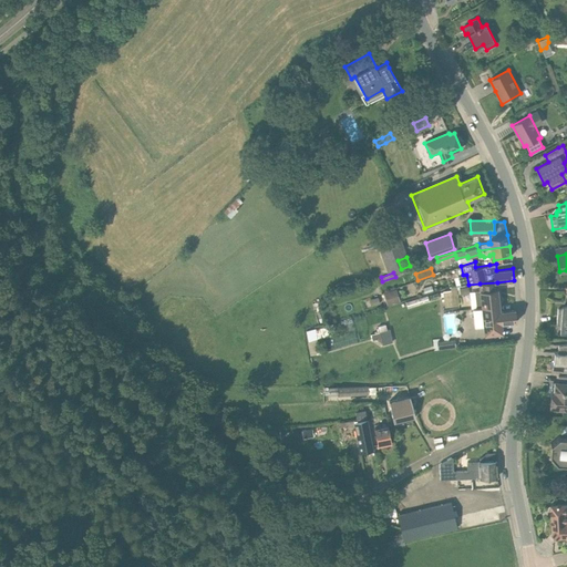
[(497,282),(480,284),(482,307),(500,306),(497,282)]
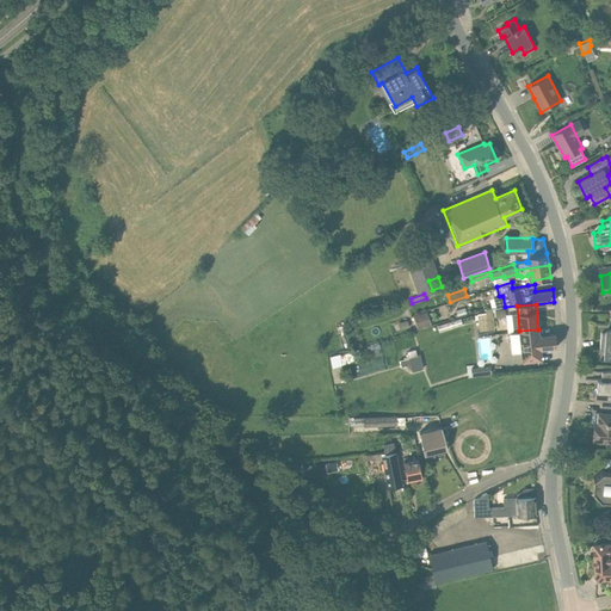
[(494,332),(492,308),(486,309),(486,314),(477,314),(477,316),(475,316),(476,326),(479,325),(480,333),(494,332)]
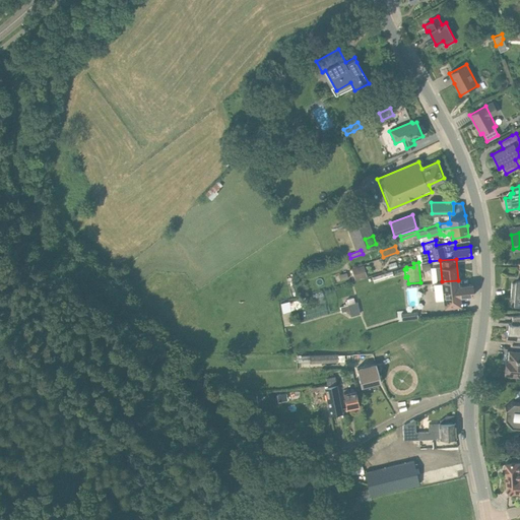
[(364,277),(361,266),(351,268),(354,279),(364,277)]
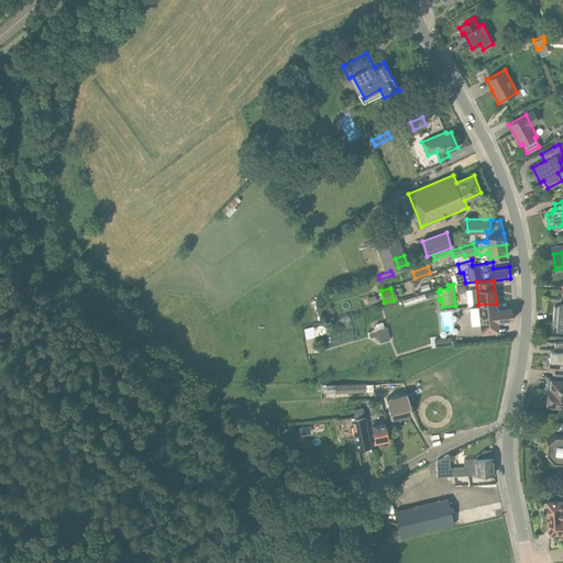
[(562,302),(561,304),(560,304),(559,305),(558,307),(554,307),(553,322),(556,323),(562,324),(562,331),(562,330),(562,302)]
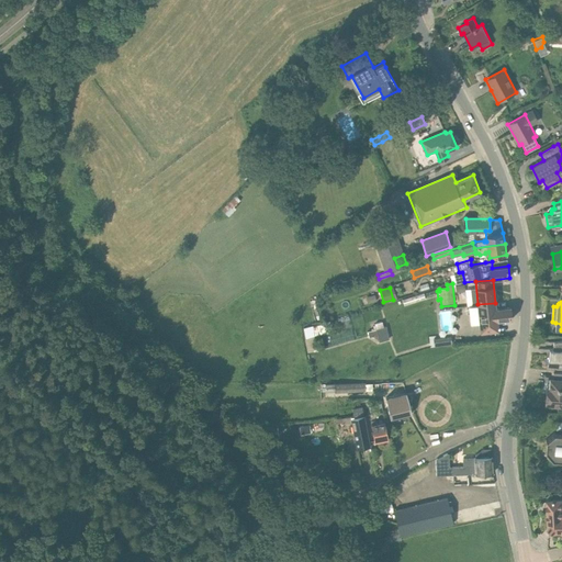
[(471,324),(480,323),(481,333),(498,330),(497,321),(513,319),(512,307),(496,308),(495,303),(478,304),(469,305),(471,324)]
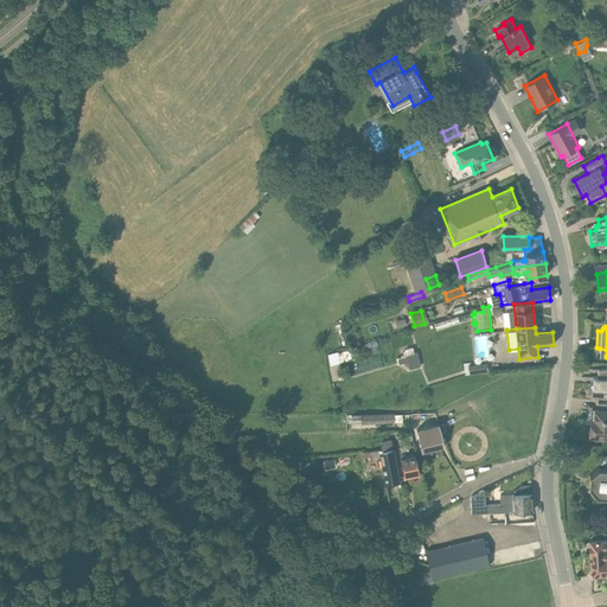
[(406,356),(407,362),(409,369),(421,366),(416,352),(415,353),(413,346),(403,350),(406,356)]
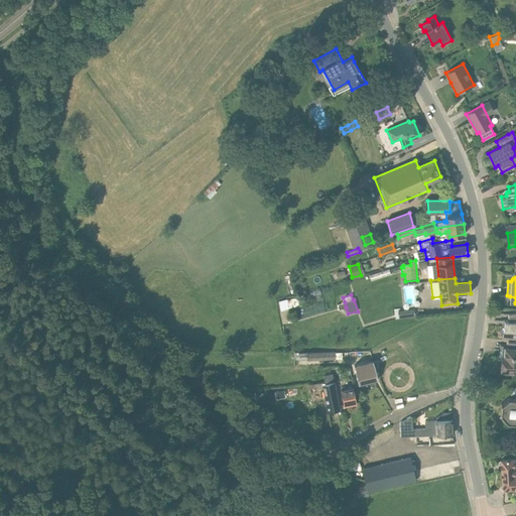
[(291,321),(288,309),(280,311),(282,324),(291,321)]
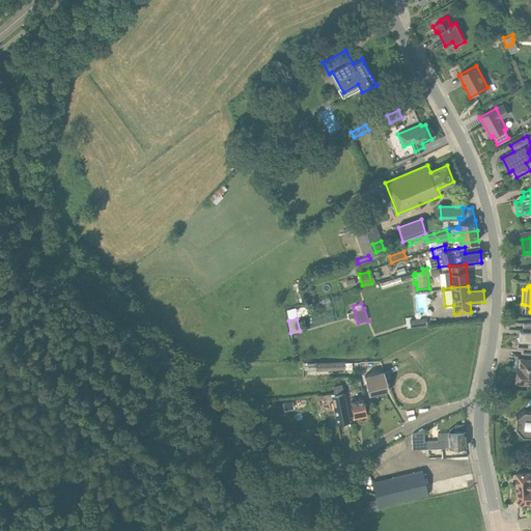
[(530,323),(523,323),(523,331),(520,331),(519,346),(527,346),(526,348),(530,348),(530,323)]
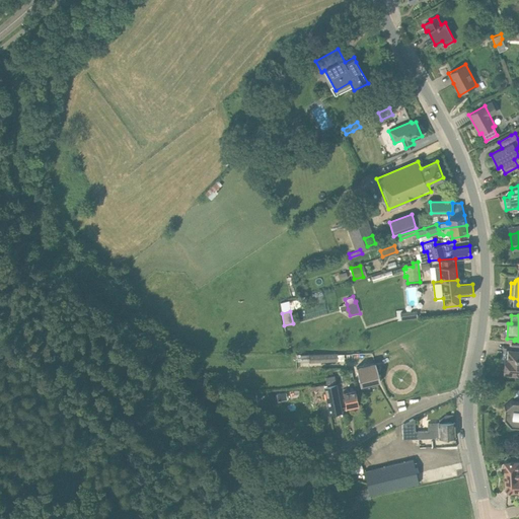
[(518,351),(508,351),(507,359),(505,359),(504,374),(518,375),(518,351)]
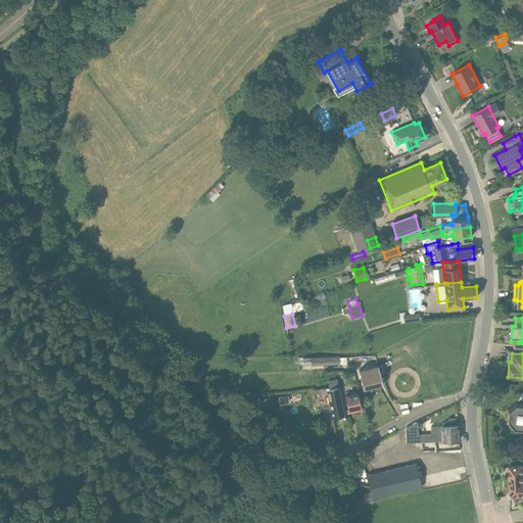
[(340,365),(340,357),(302,358),(298,358),(298,361),(299,361),(299,365),(340,365)]
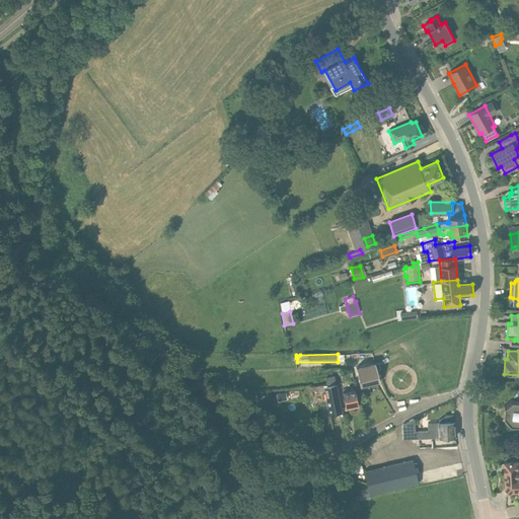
[(361,385),(380,382),(378,370),(375,362),(362,366),(362,368),(358,369),(361,385)]
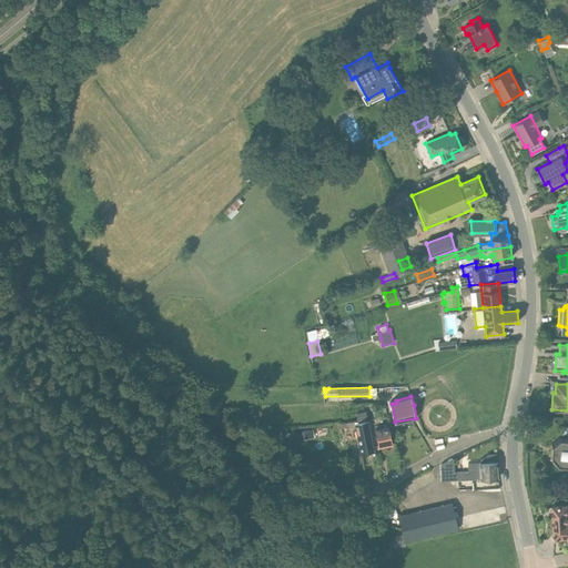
[(356,413),(357,421),(357,423),(366,422),(365,412),(356,413)]
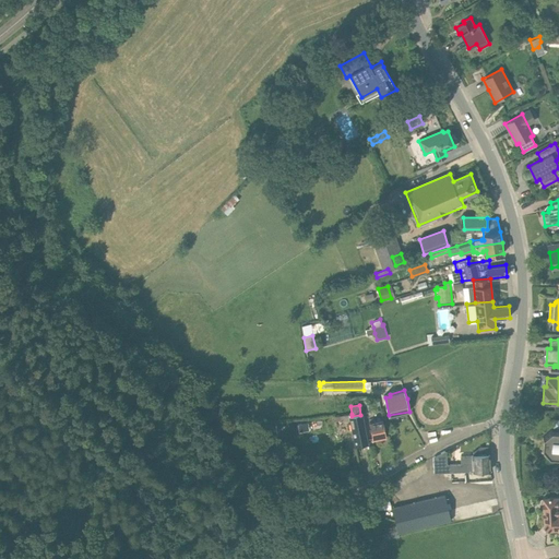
[(352,416),(352,414),(344,415),(345,420),(352,419),(354,429),(352,429),(355,447),(368,444),(361,415),(360,415),(352,416)]
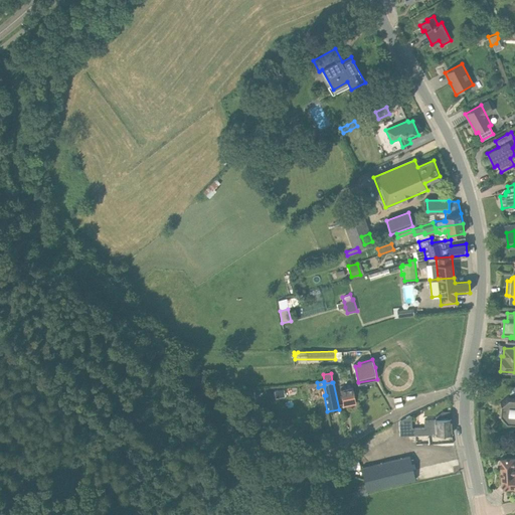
[(343,404),(355,402),(352,386),(341,388),(343,404)]
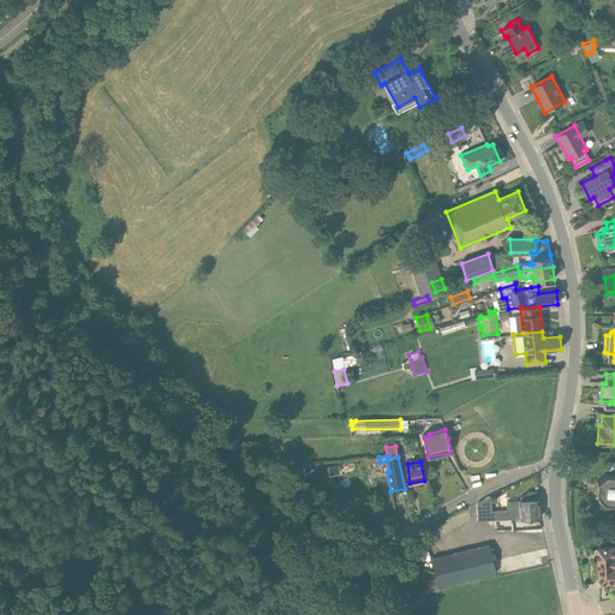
[(614,473),(609,473),(608,473),(607,473),(605,475),(599,481),(598,481),(597,481),(597,483),(597,491),(596,491),(596,494),(597,495),(598,495),(603,501),(603,502),(604,503),(605,503),(607,502),(614,503),(614,473)]
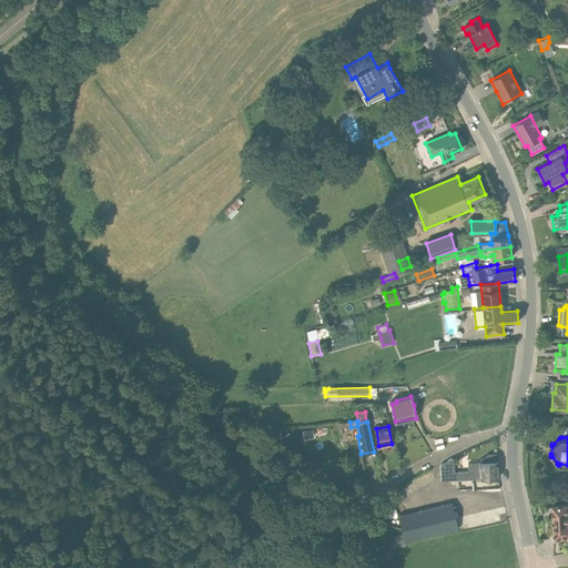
[(468,472),(453,472),(452,458),(439,464),(440,480),(453,480),(498,478),(497,463),(467,464),(468,472)]
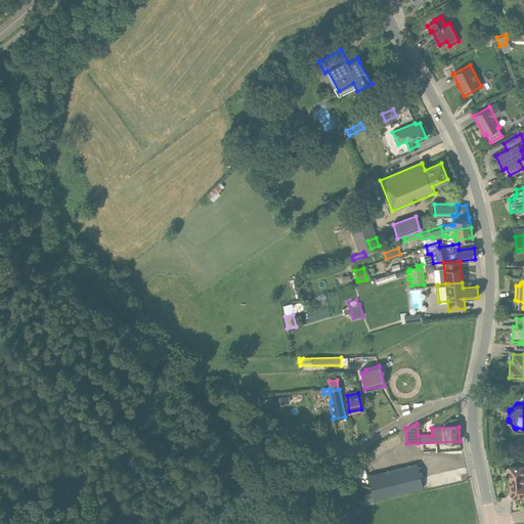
[(523,465),(523,460),(517,460),(517,466),(510,467),(511,492),(516,497),(517,496),(523,496),(523,465)]
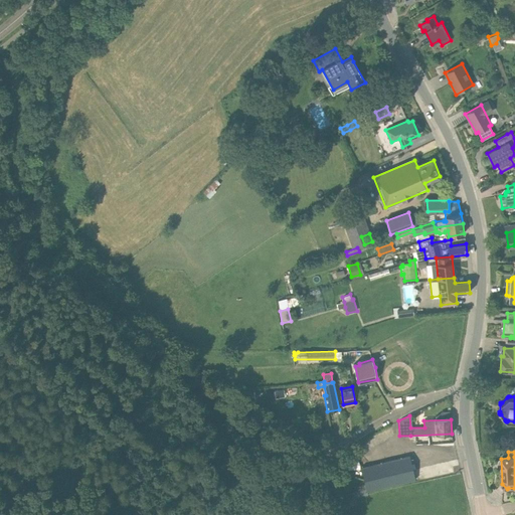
[(349,470),(356,469),(353,454),(347,456),(349,470)]
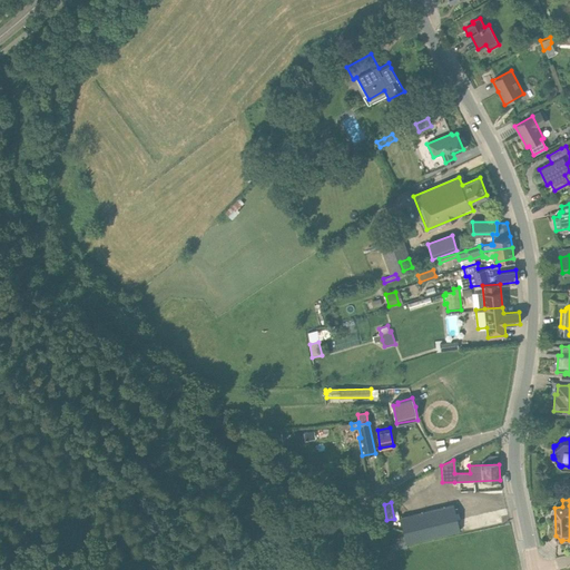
[(406,543),(460,531),(454,505),(400,518),(404,537),(405,540),(406,543)]
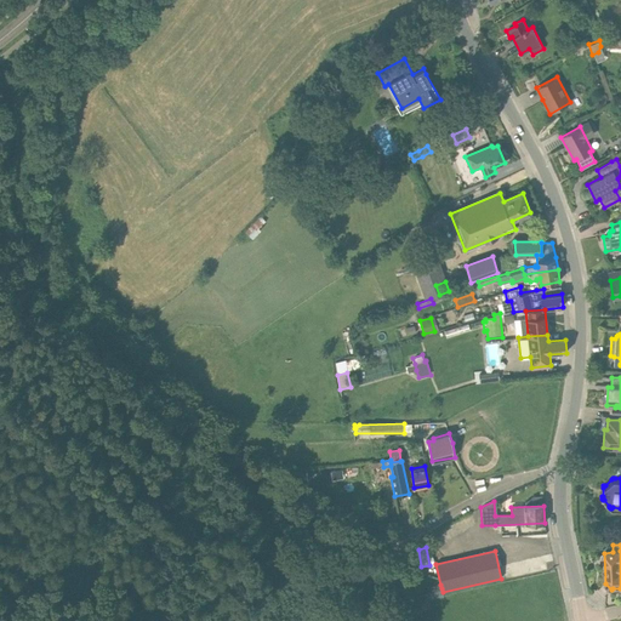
[(428,599),(443,596),(440,584),(426,587),(428,599)]
